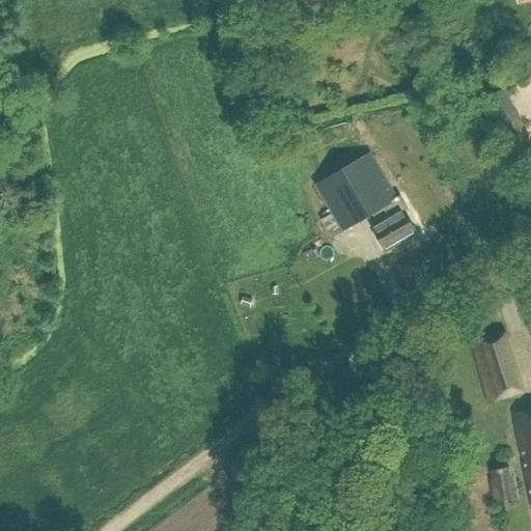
[(530,158),(530,140),(506,88),(477,102),(490,126),(498,121),(519,165),(530,158)]
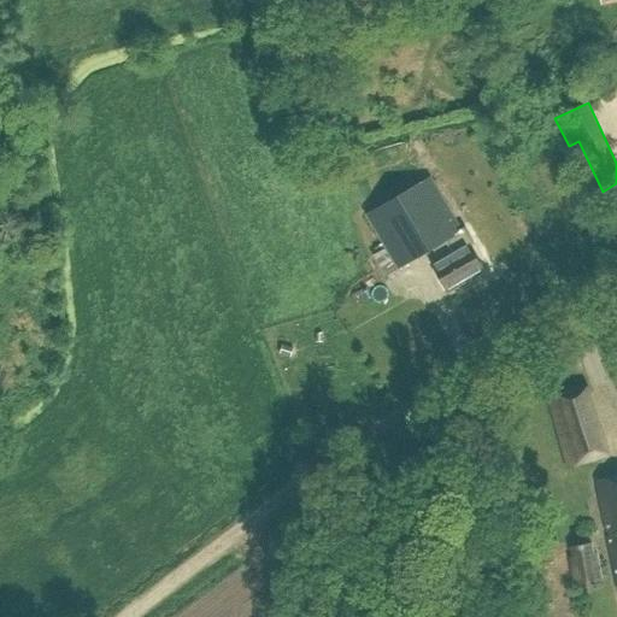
[(460,230),(429,177),(365,215),(397,269),(433,248),(440,260),(432,265),(447,292),(483,271),(469,246),(474,244),(464,228),(460,230)]
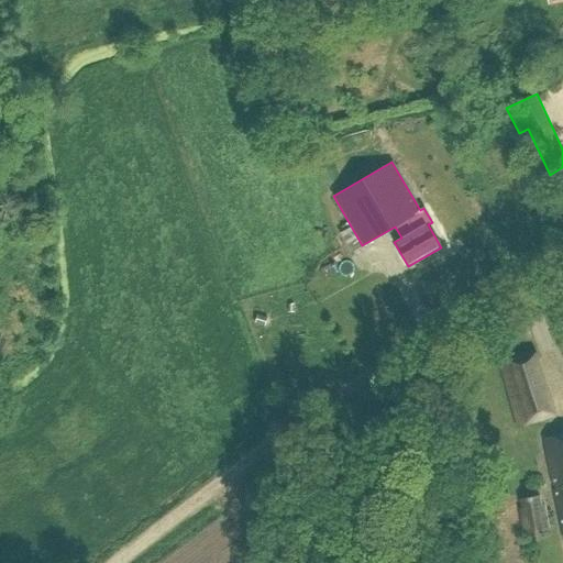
[(555,418),(537,349),(498,360),(518,429),(555,418)]
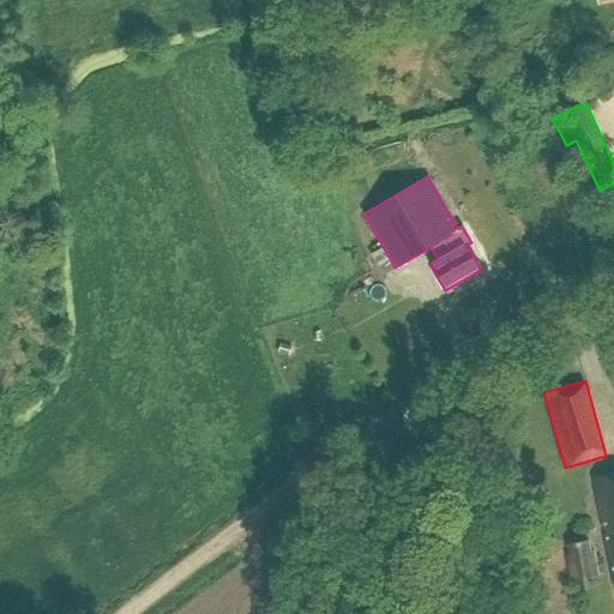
[(613,474),(596,479),(613,565),(613,474)]
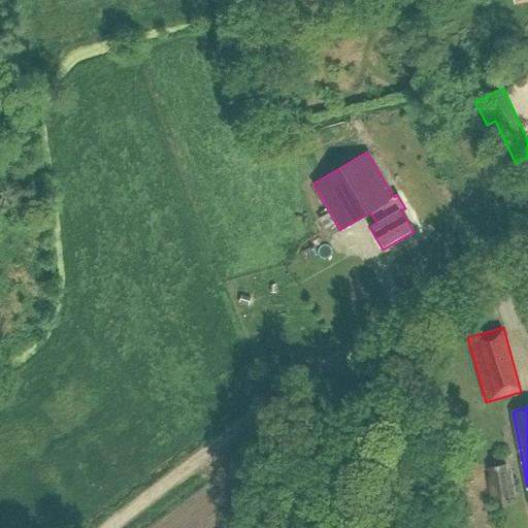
[(508,473),(506,464),(487,467),(492,499),(516,495),(512,472),(508,473)]
